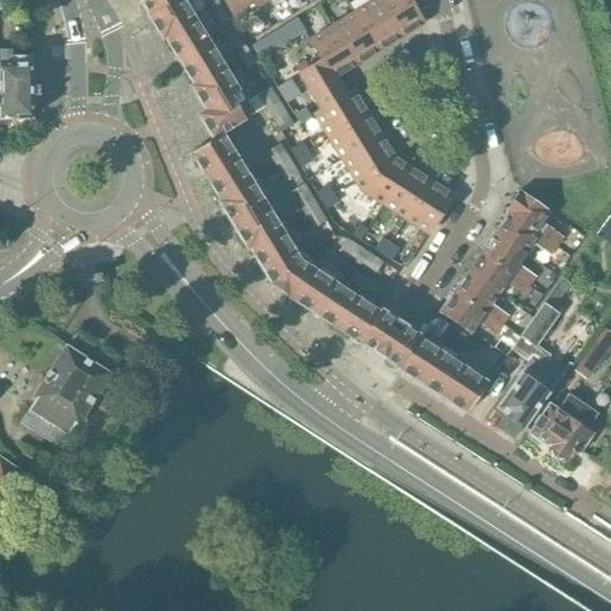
[(143,0),(144,4),(150,13),(171,0),(143,0)]
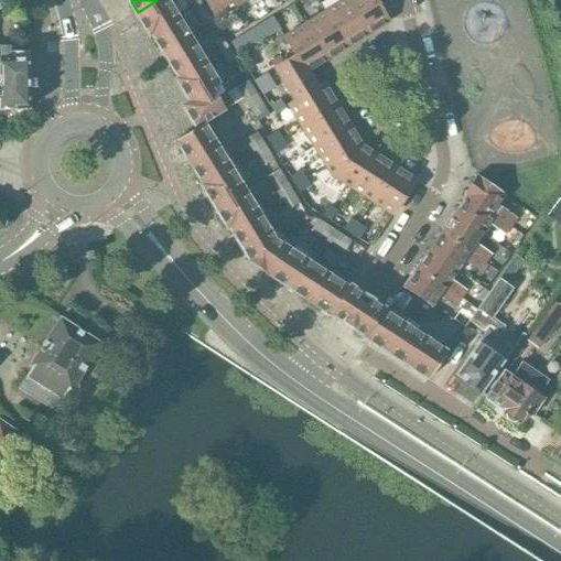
[(151,34),(152,33),(182,15),(172,0),(157,0),(138,12),(151,34)]
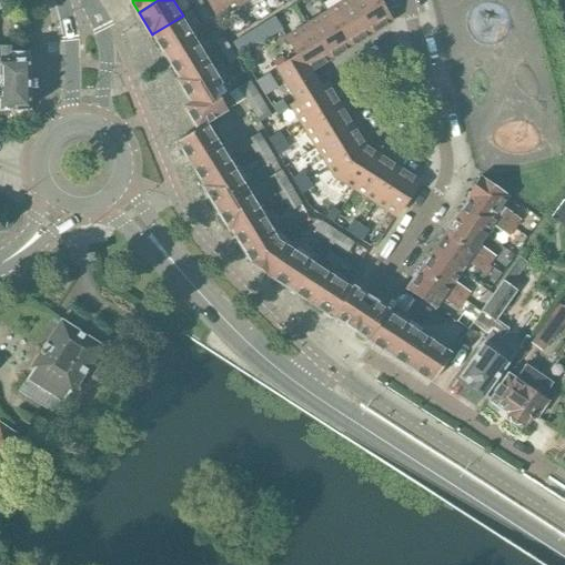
[(241,2),(240,0),(211,0),(220,14),(241,2)]
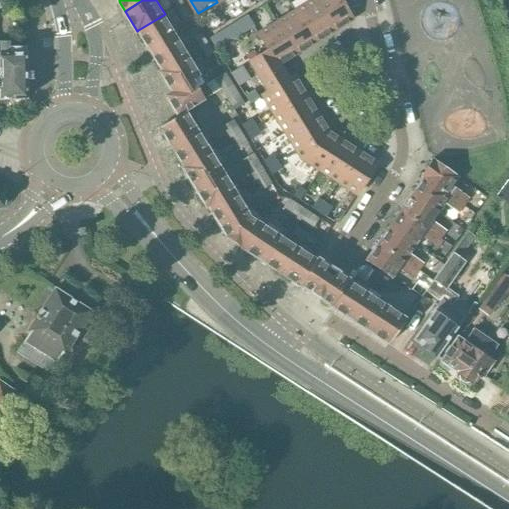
[(317,39),(335,28),(318,0),(311,0),(298,9),(317,39)]
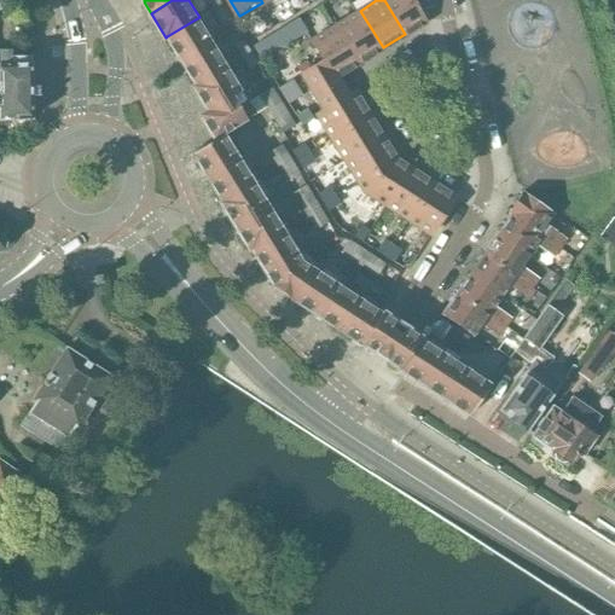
[(384,0),(405,34),(428,19),(416,0),(384,0)]
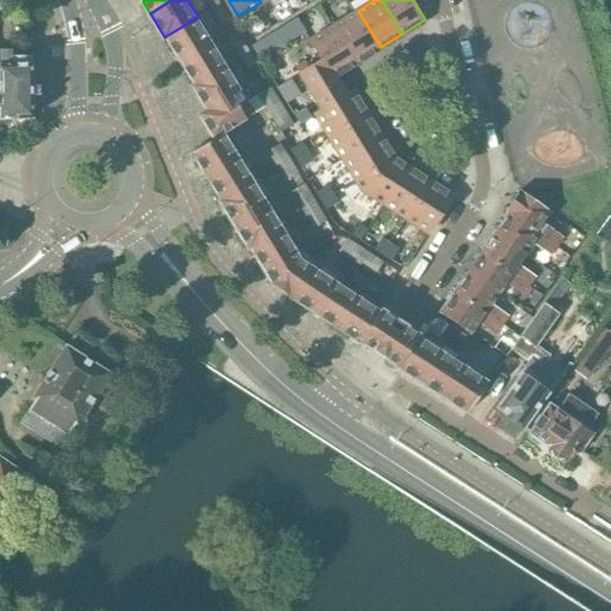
[(222,22),(232,16),(223,3),(214,7),(222,22)]
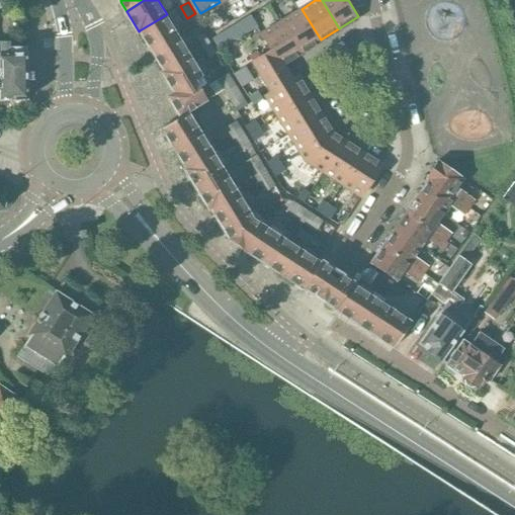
[(302,52),(321,39),(302,9),(282,20),(302,52)]
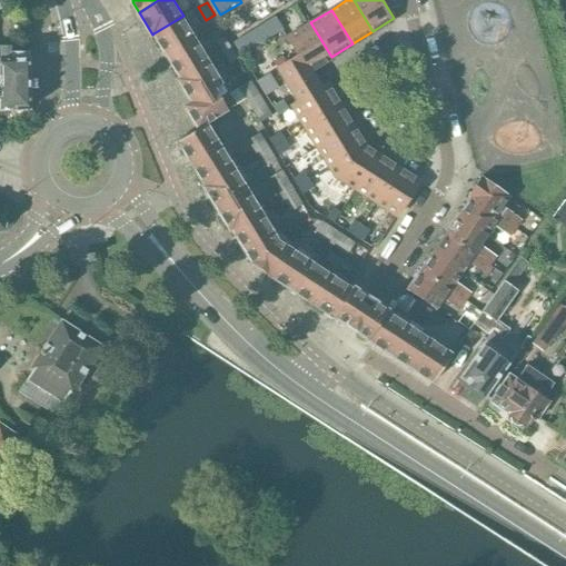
[(154,33),(168,56),(196,38),(184,16),(154,33)]
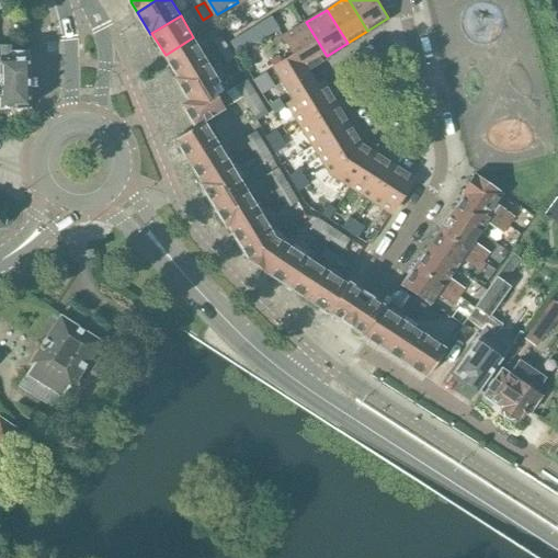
[(307,67),(327,56),(306,22),(285,34),(297,53),(307,68),(307,67)]
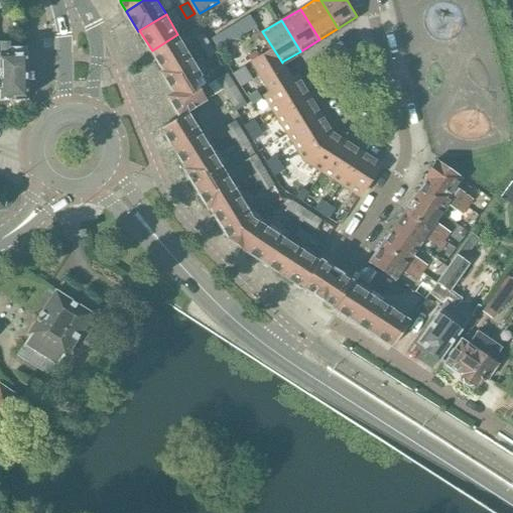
[(205,31),(198,35),(204,45),(211,40),(205,31)]
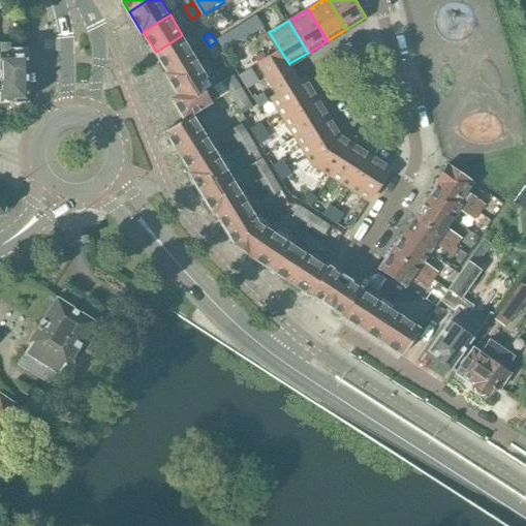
[(156,52),(167,71),(194,55),(182,35),(156,52)]
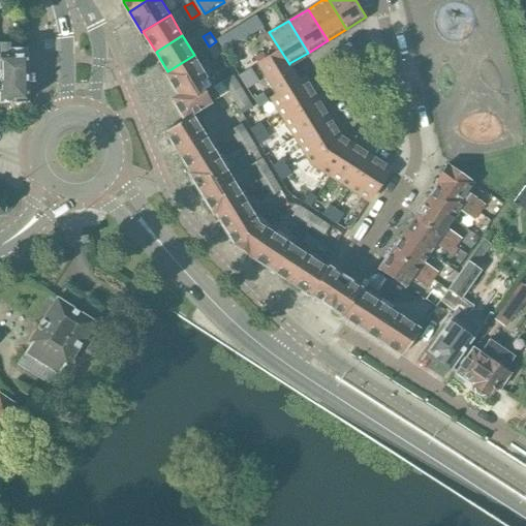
[(0,99),(13,99),(13,101),(17,106),(25,106),(27,101),(27,98),(29,98),(28,43),(10,44),(11,39),(0,38),(0,99)]
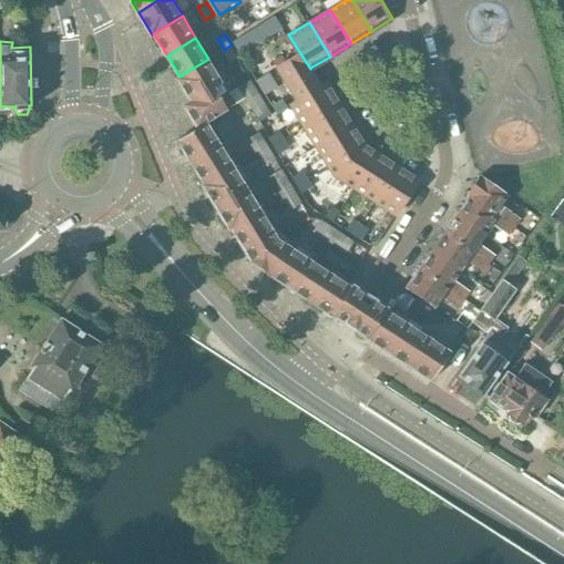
[(231,61),(239,57),(232,44),(224,50),(231,61)]
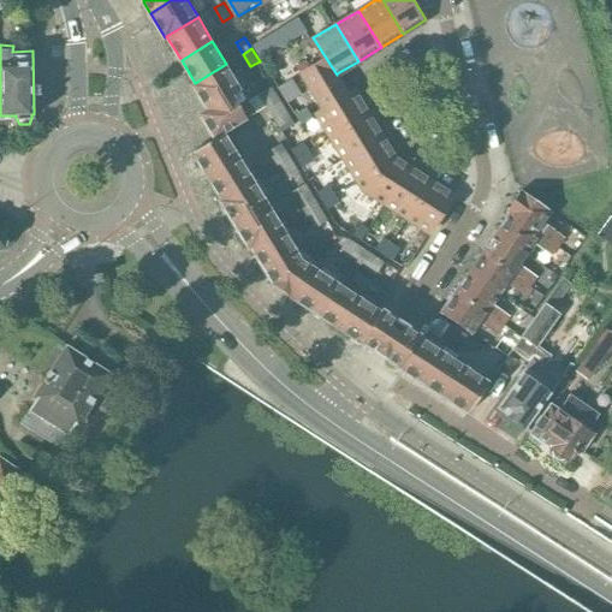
[(350,94),(349,93),(337,73),(337,75),(326,58),(303,71),(326,108),(350,94)]
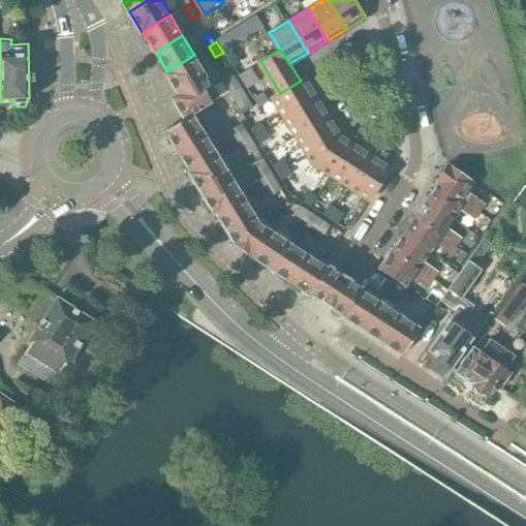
[(166,72),(179,93),(200,81),(208,75),(205,71),(194,55),(167,71),(166,72)]
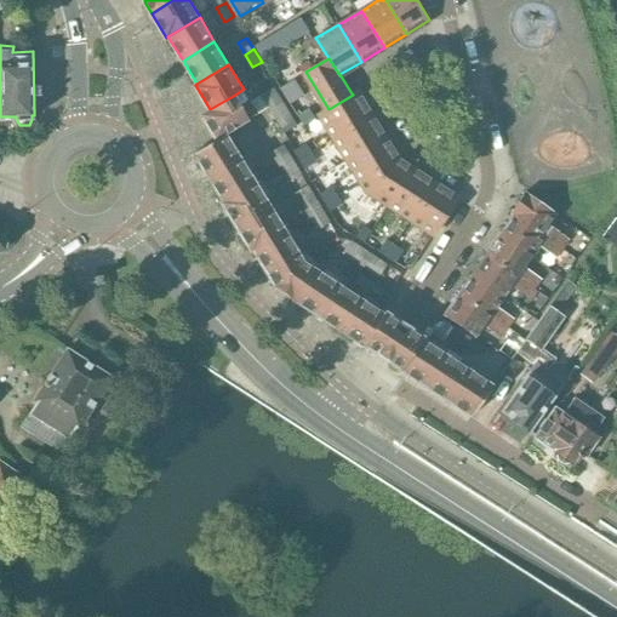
[(275,86),(262,93),(269,104),(283,97),(275,86)]
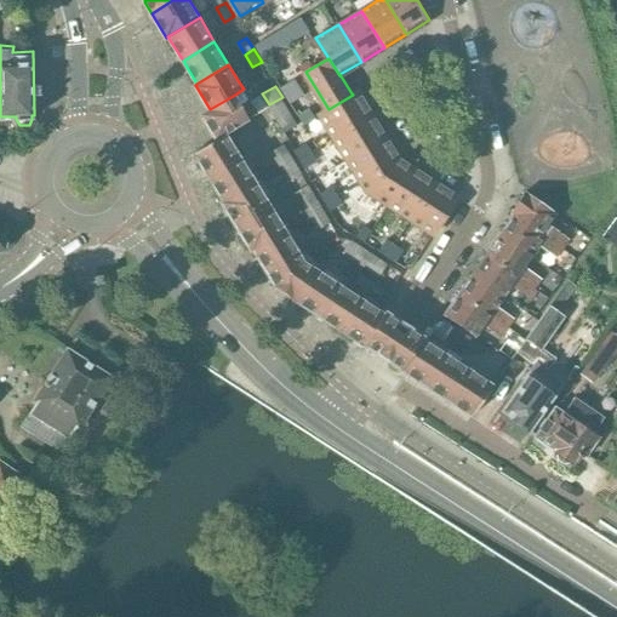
[(372,113),(359,90),(352,93),(353,95),(329,109),(321,113),(336,136),(372,113)]
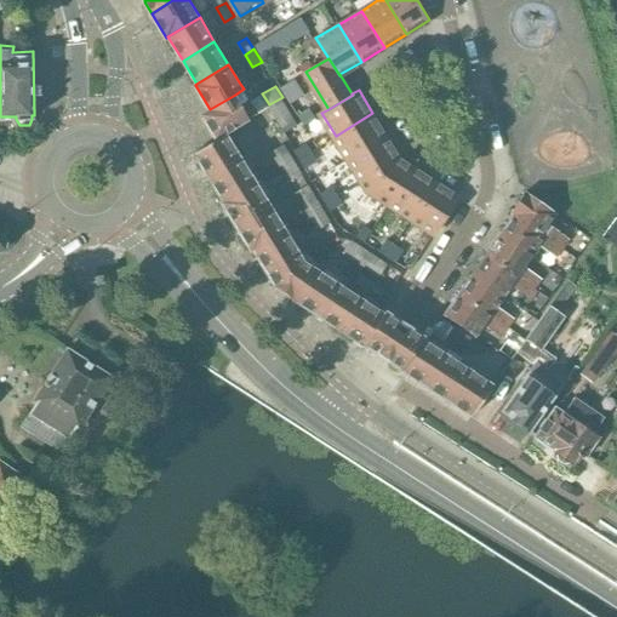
[(217,140),(233,129),(250,119),(246,113),(250,110),(245,102),(241,104),(235,95),(210,109),(201,114),(217,140)]
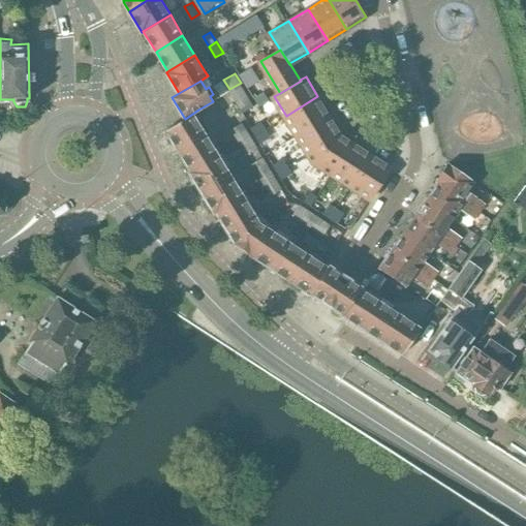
[(243,112),(254,105),(241,83),(229,89),(243,112)]
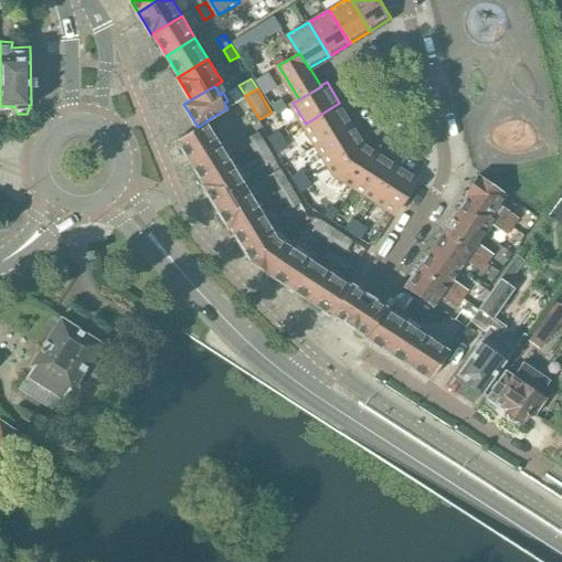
[(237,117),(252,108),(246,99),(232,108),(237,117)]
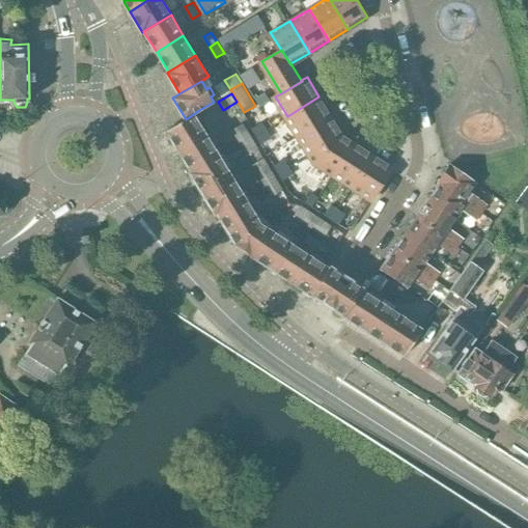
[(331,115),(318,96),(287,116),(299,135),(331,115)]
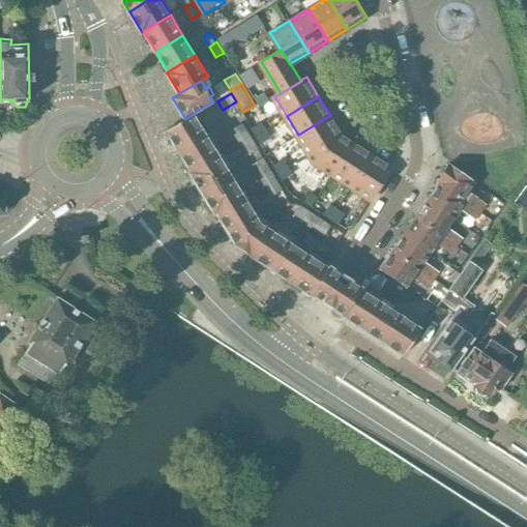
[(199,110),(185,119),(168,129),(168,130),(176,146),(209,126),(199,110)]
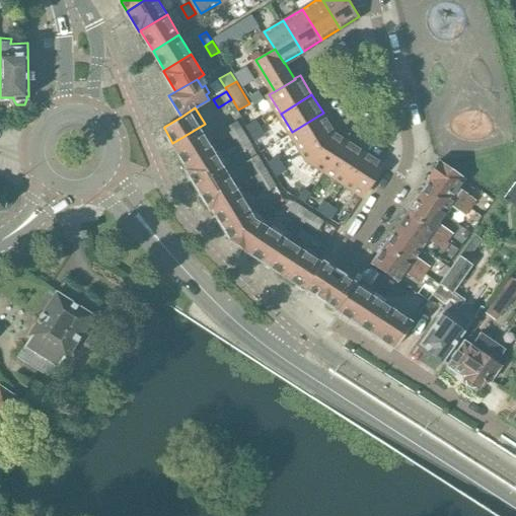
[(292,132),(303,151),(335,132),(323,113),(292,132)]
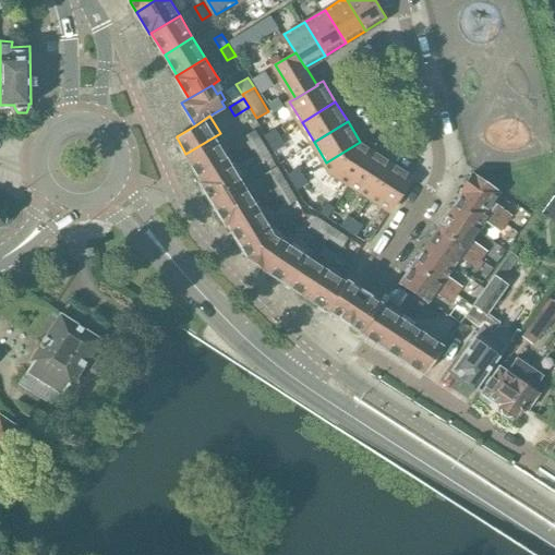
[(256,128),(244,134),(252,148),(265,141),(256,128)]
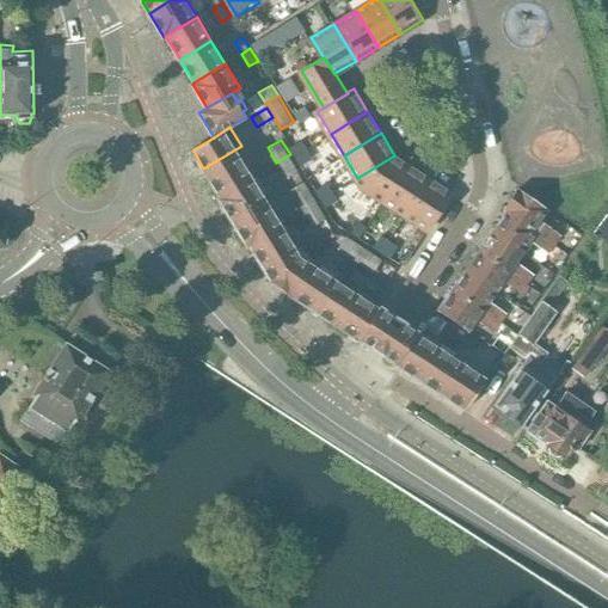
[(241,146),(203,169),(208,174),(213,183),(215,186),(216,189),(221,197),(253,178),(246,166),(239,155),(245,152),(241,146)]
